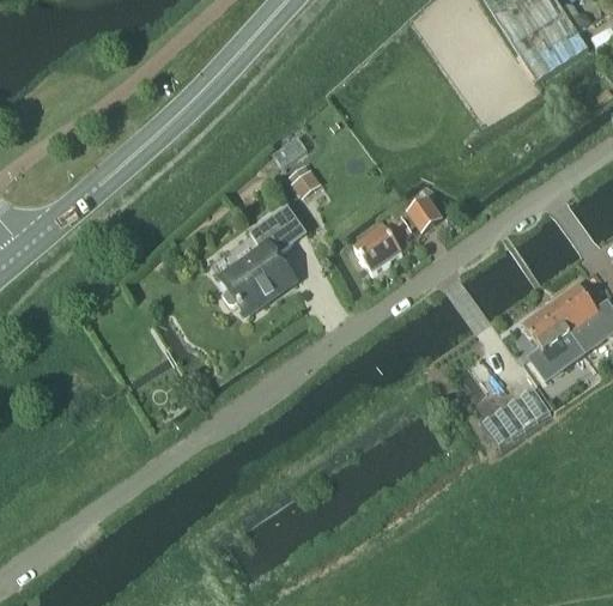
[(484,0),(535,80),(587,47),(557,0),(484,0)]
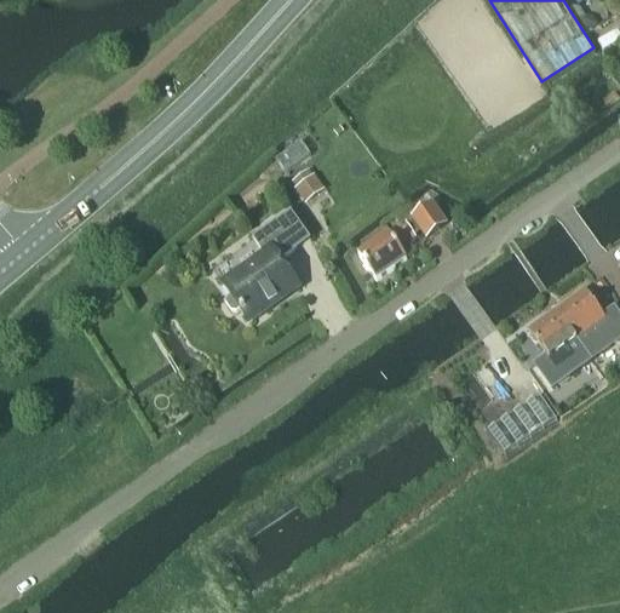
[(585,10),(577,15),(585,27),(597,18),(593,11),(585,10)]
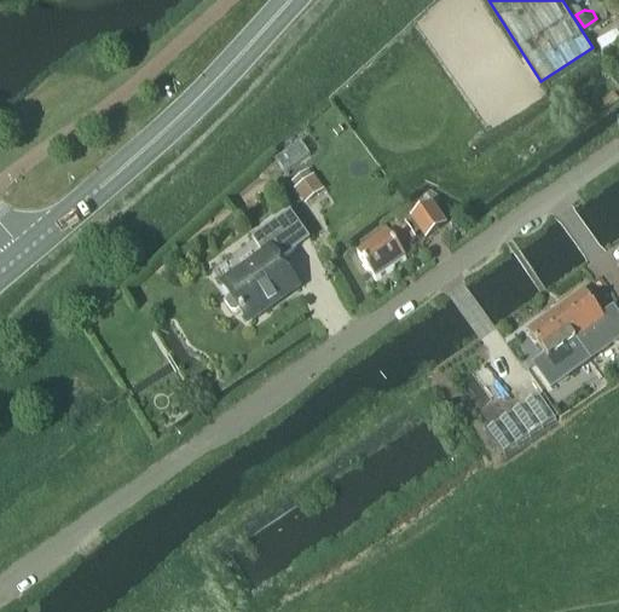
[(312,169),(294,183),(305,197),(323,183),(312,169)]
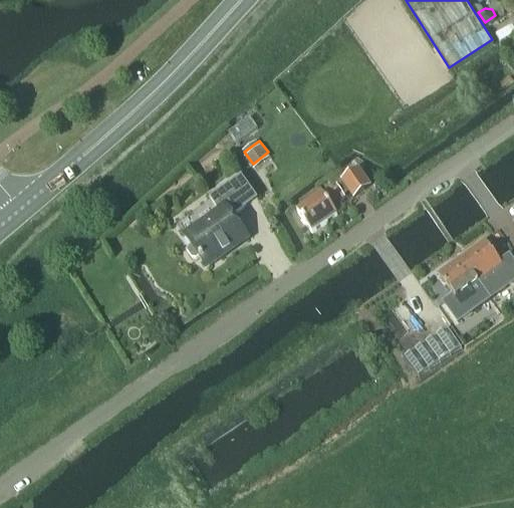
[(357,160),(340,171),(351,187),(368,176),(357,160)]
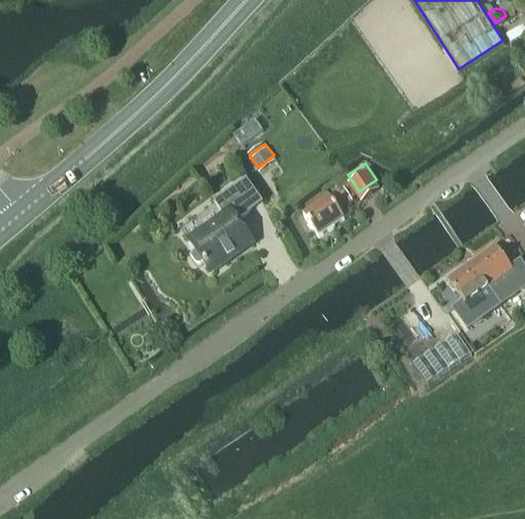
[(200,261),(203,257),(210,268),(252,239),(237,216),(251,206),(235,183),(214,197),(224,210),(188,235),(195,246),(192,248),(192,252),(196,260),(200,261)]
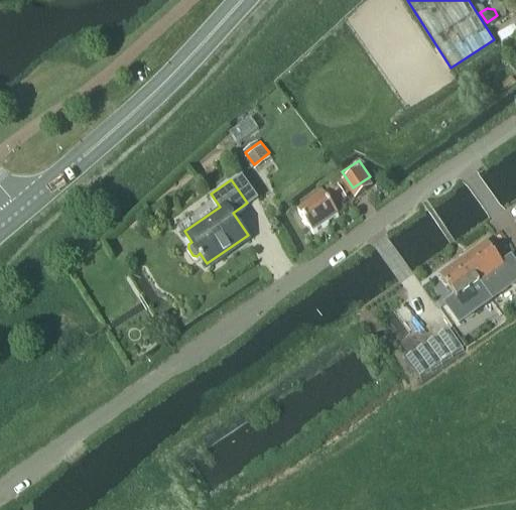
[(324,192),(298,210),(312,229),(338,211),(332,202),(345,193),(336,180),(324,190),(324,192)]
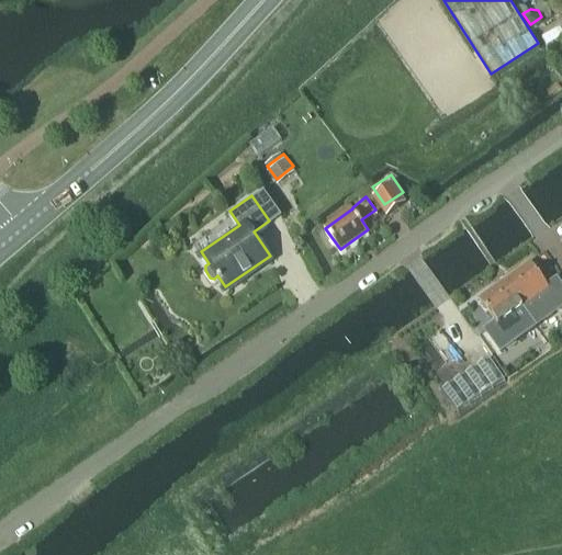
[(529,258),(504,276),(535,320),(536,319),(537,320),(561,302),(561,281),(557,274),(546,282),(529,258)]
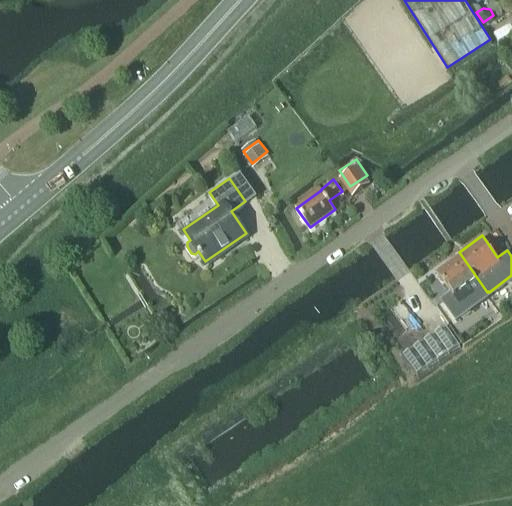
[(459,252),(436,268),(438,271),(438,274),(441,278),(444,278),(451,289),(449,291),(441,296),(455,316),(488,293),(487,292),(459,252)]
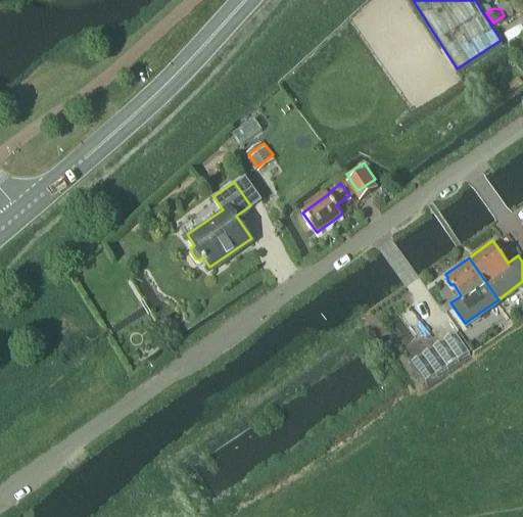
[(455,330),(411,360),(425,380),(469,350),(455,330)]
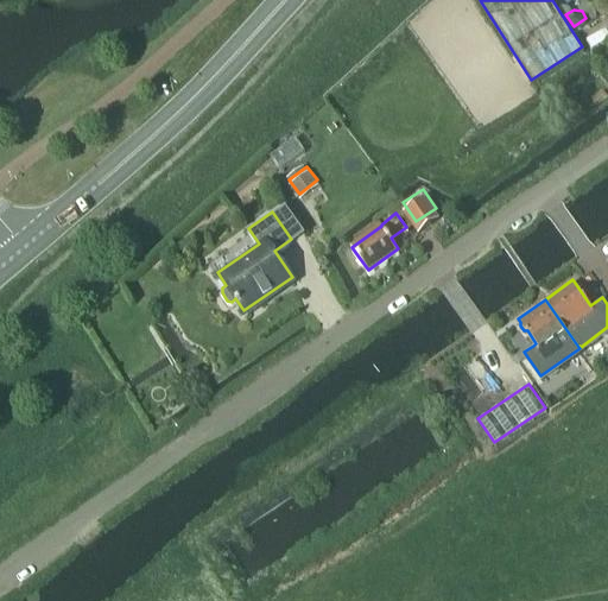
All buildings are outlined.
